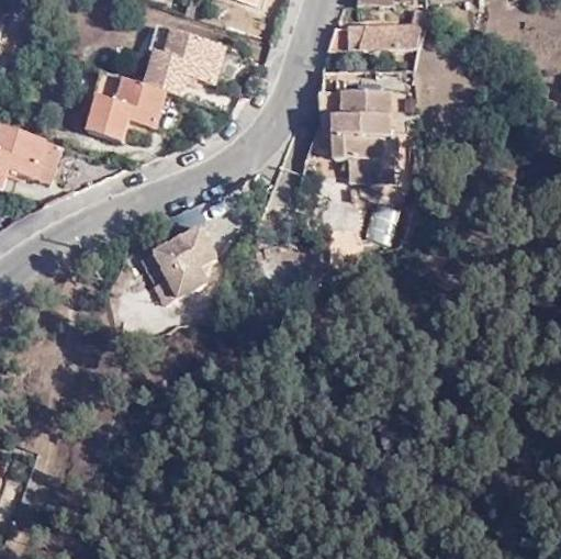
[(189,0),(184,15),(192,18),(197,0),(189,0)]
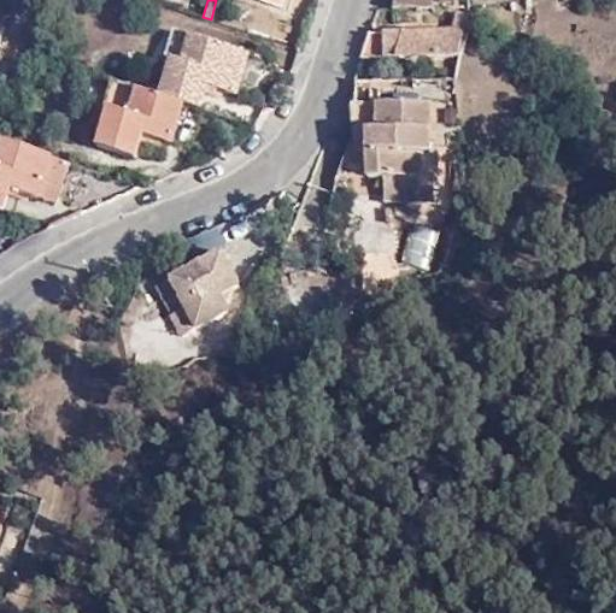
[(0,36),(10,9),(0,4),(0,36)]
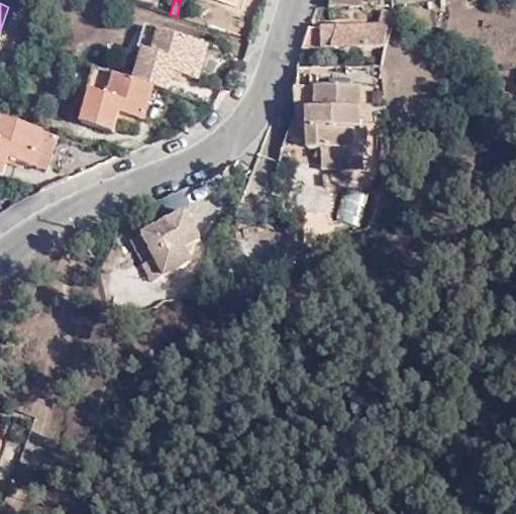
[(379,20),(314,24),(308,47),(383,43),(390,11),(387,7),(379,20)]
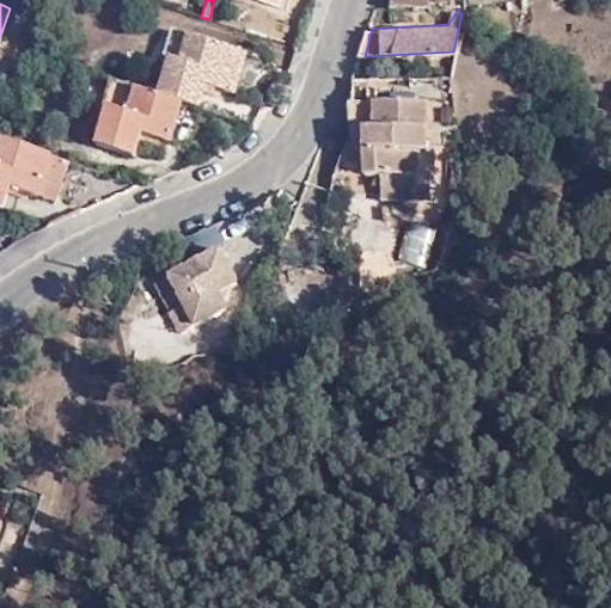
[(179,59),(188,32),(170,28),(162,54),(169,55),(179,59)]
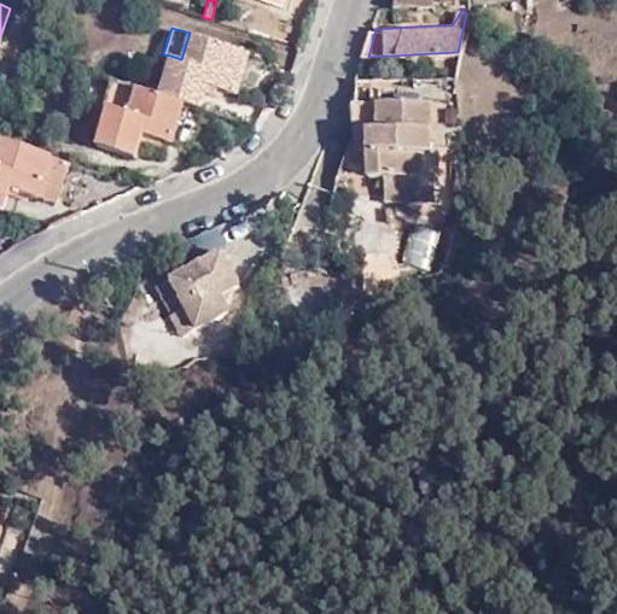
[(159,93),(184,100),(199,106),(207,83),(234,93),(248,51),(190,33),(181,59),(170,56),(159,93)]
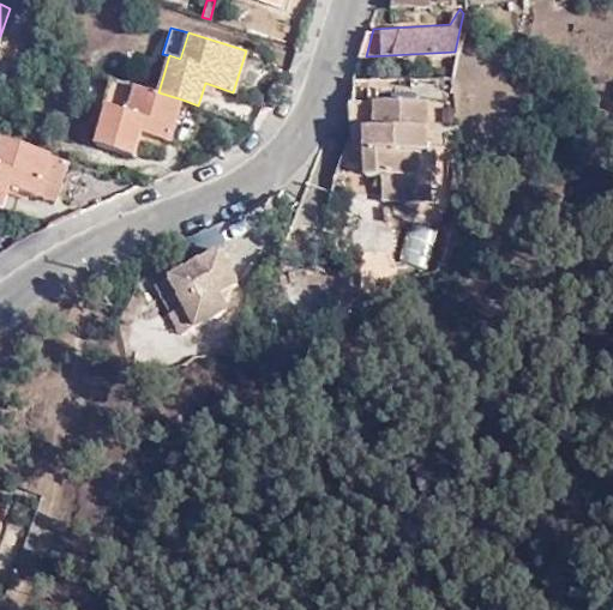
[(169,142),(182,100),(158,92),(136,85),(127,112),(108,106),(96,143),(134,156),(142,133),(169,142)]
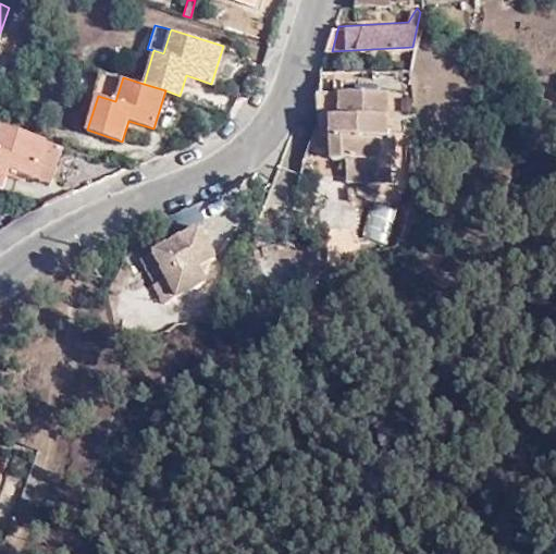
[(387,180),(387,157),(377,156),(377,136),(386,136),(385,94),(337,95),(337,120),(338,135),(329,136),(329,139),(328,161),(341,161),(342,181),(387,180)]
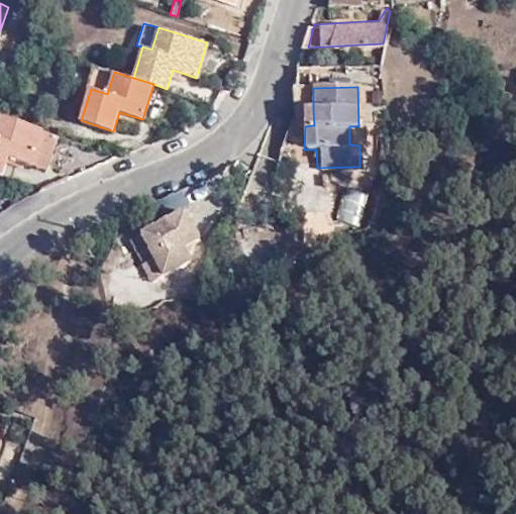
[(297,129),(305,129),(305,126),(314,125),(313,111),(296,111),(297,129)]
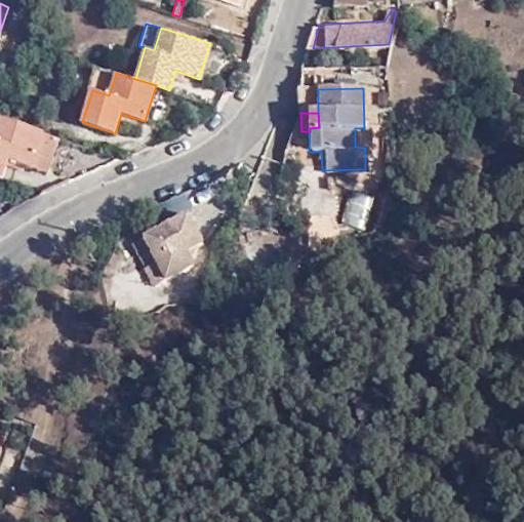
[(0,177),(2,178),(8,160),(33,167),(44,132),(0,118),(0,177)]
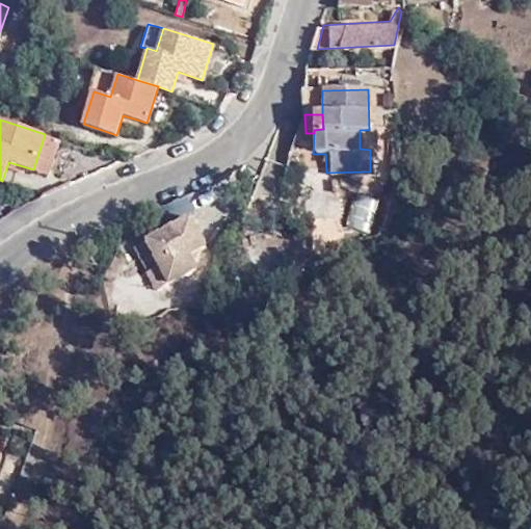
[(360,149),(370,150),(369,130),(360,130),(360,149)]
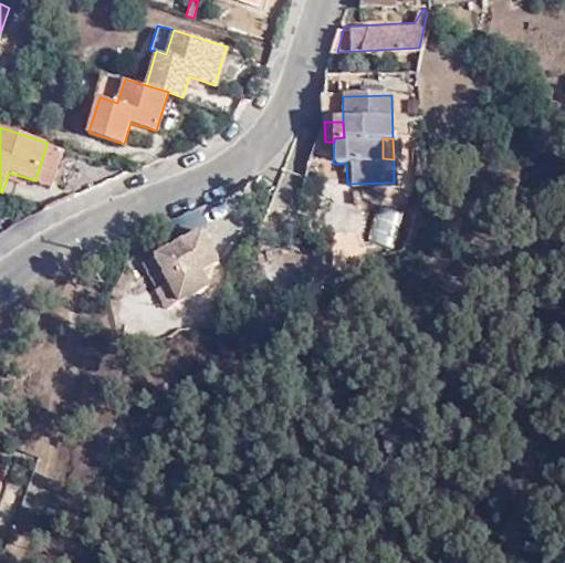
[(63,147),(48,143),(35,180),(51,186),(63,147)]
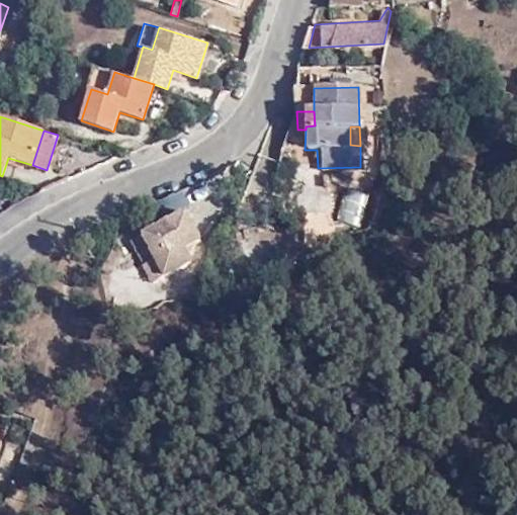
[(319,169),(319,181),(359,180),(359,169),(319,169)]
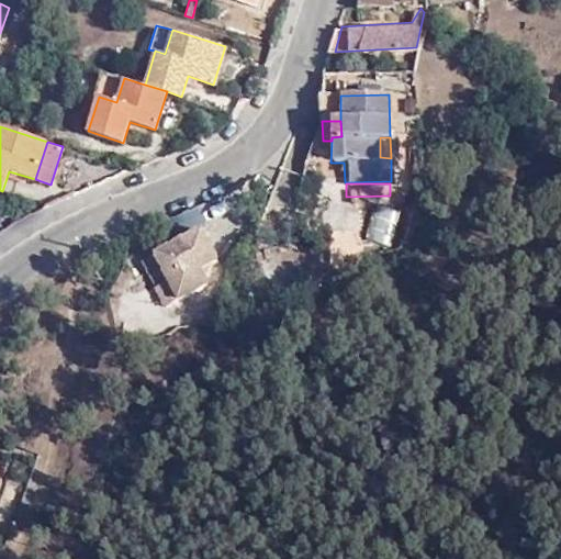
[(389,235),(394,204),(374,201),(369,232),(389,235)]
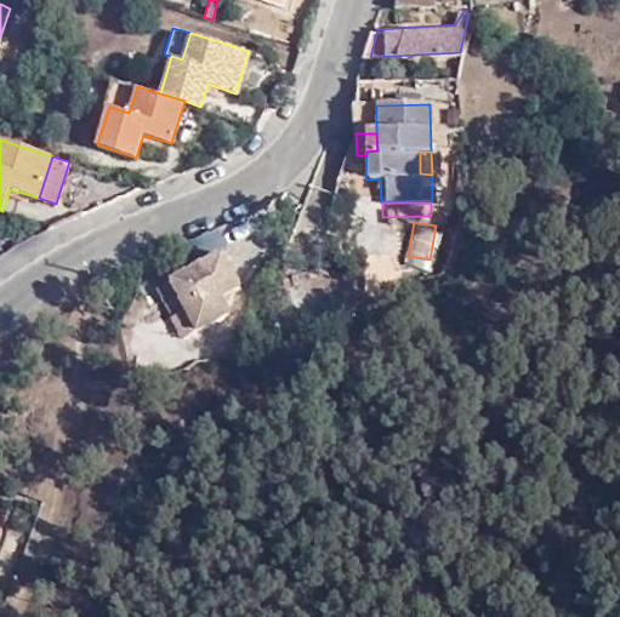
[(220,252),(170,278),(183,306),(166,313),(176,333),(225,310),(216,293),(234,284),(220,252)]
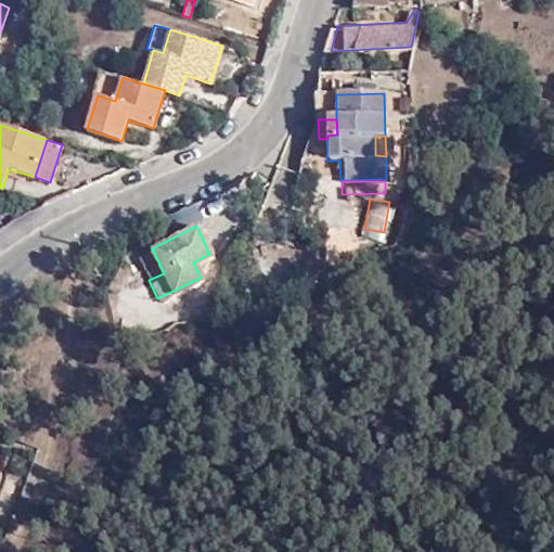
[(299,262),(287,267),(292,279),(304,276),(299,262)]
